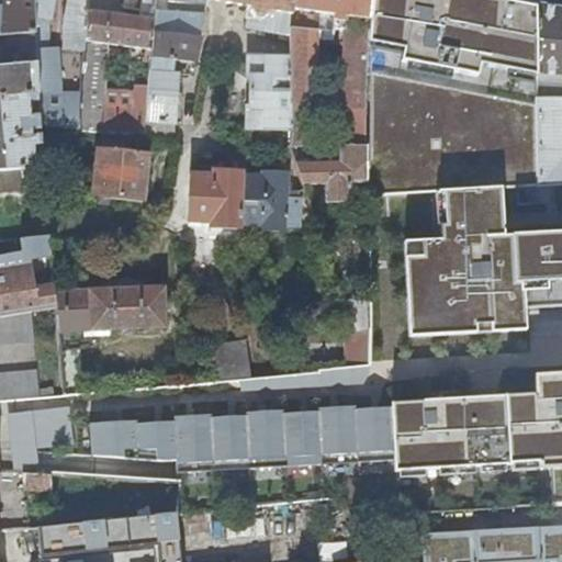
[(0,0),(0,35),(34,31),(37,87),(53,86),(51,46),(48,46),(49,19),(52,19),(54,0),(67,0),(63,24),(64,48),(86,49),(89,1),(89,0),(0,0)]
